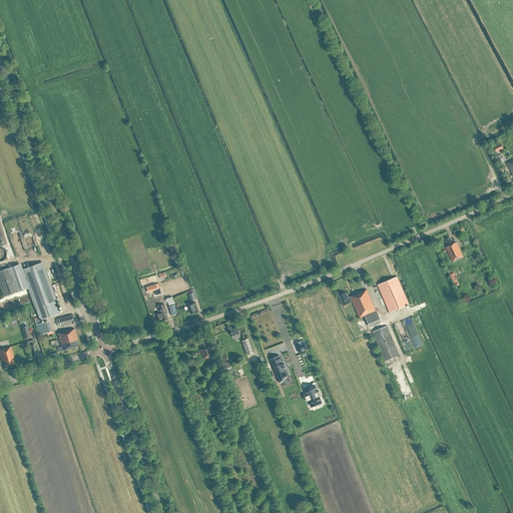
[(501,143),(494,147),(496,152),(503,148),(501,143)]
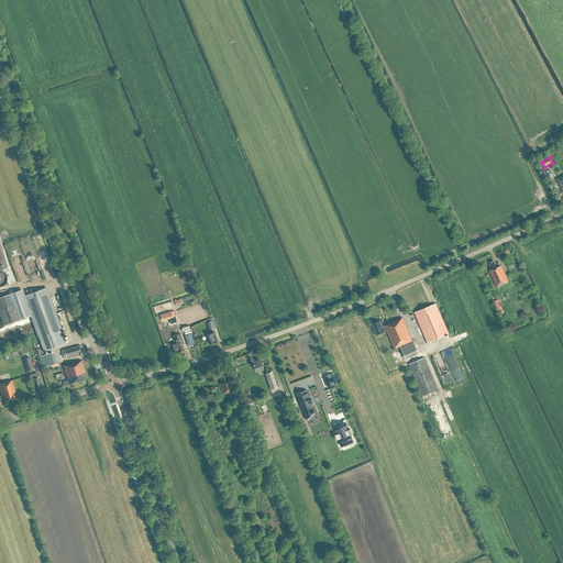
[(497,268),(494,261),(489,263),(490,265),(489,265),(492,271),(489,272),(497,287),(508,282),(500,266),(497,268)]
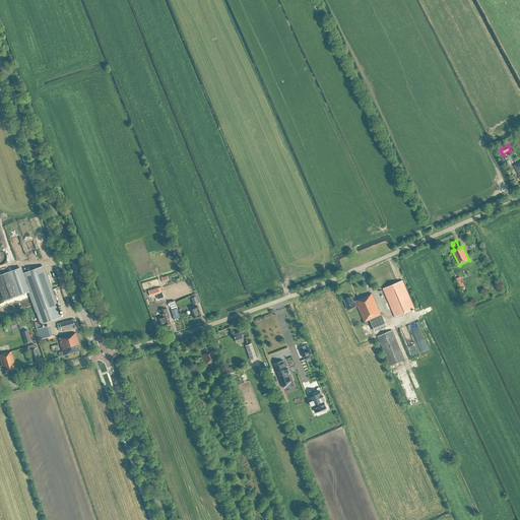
[(8,272),(0,274),(0,291),(3,301),(27,293),(36,313),(36,312),(39,321),(40,324),(42,324),(61,317),(56,305),(57,305),(44,265),(23,272),(21,267),(8,272)]
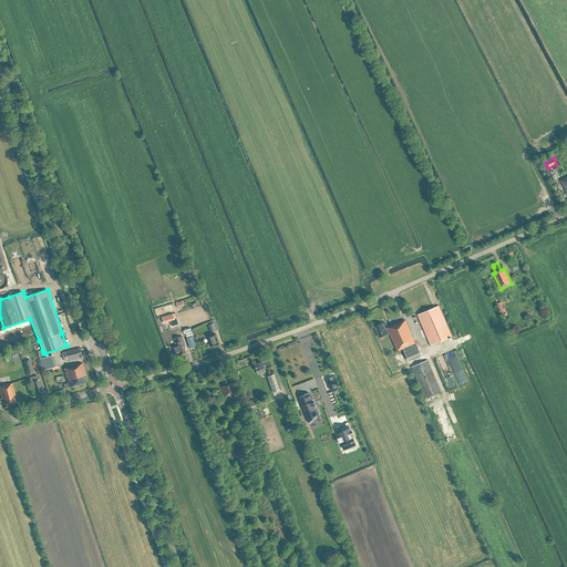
[(431,346),(452,337),(439,306),(418,315),(431,346)]
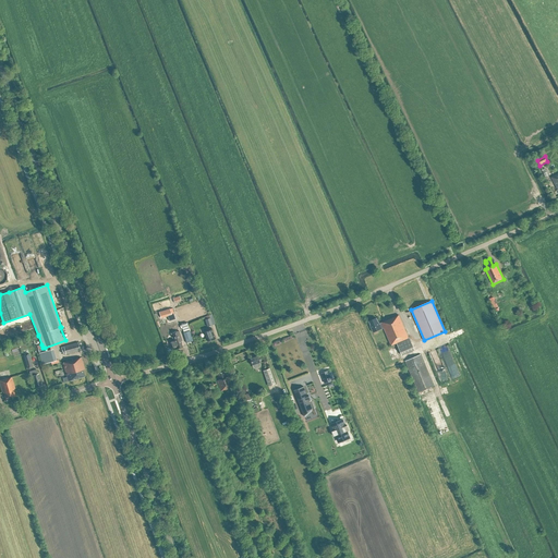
[(162,318),(170,315),(169,310),(160,312),(162,318)]
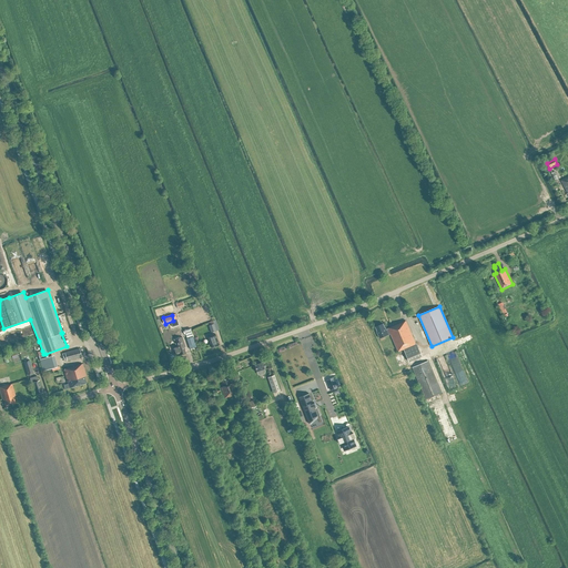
[(211,333),(216,331),(219,330),(215,320),(208,323),(211,333)]
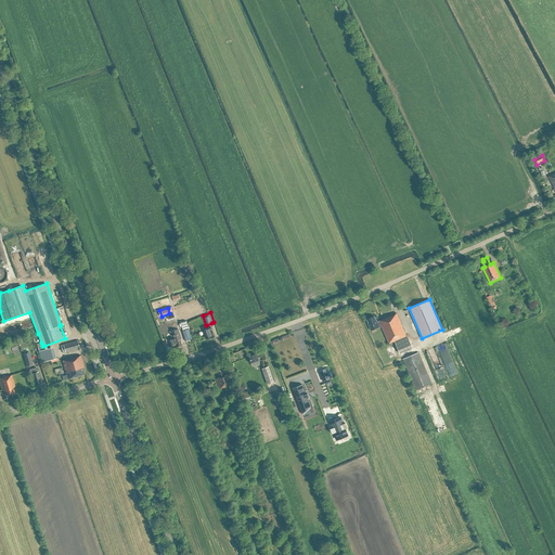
[(407,336),(397,313),(379,321),(377,322),(374,317),(366,320),(369,323),(369,324),(371,331),(382,326),(389,344),(389,345),(391,344),(390,343),(395,341),(399,353),(413,348),(408,335),(407,336)]
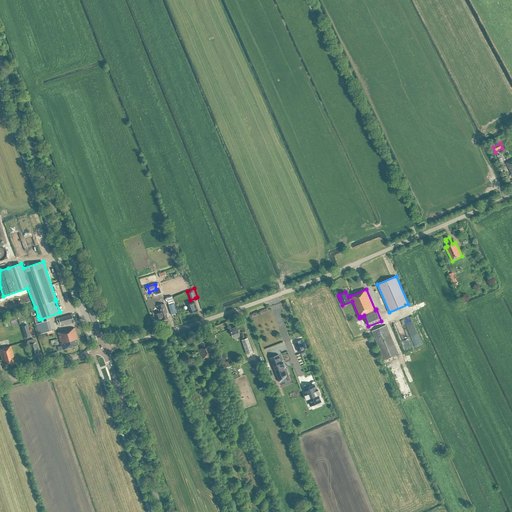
[(190,313),(197,311),(194,301),(187,303),(188,306),(190,313)]
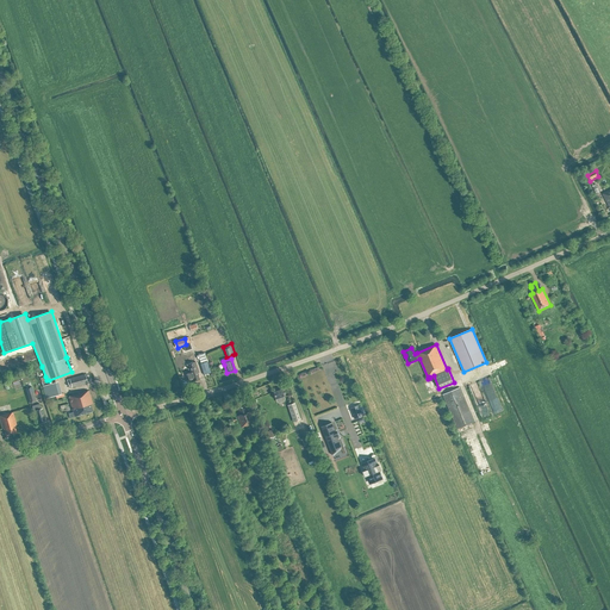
[(195,361),(187,365),(188,371),(184,372),(187,381),(193,379),(193,381),(199,379),(198,373),(199,373),(195,361)]
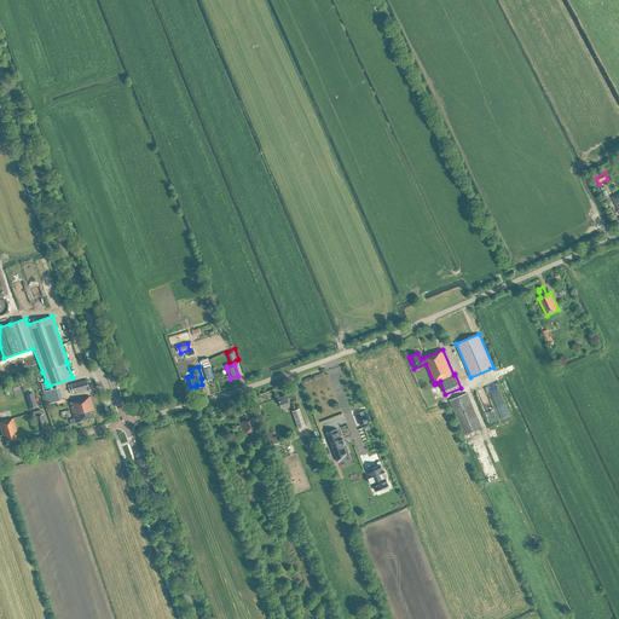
[(203,370),(207,381),(214,379),(210,368),(203,370)]
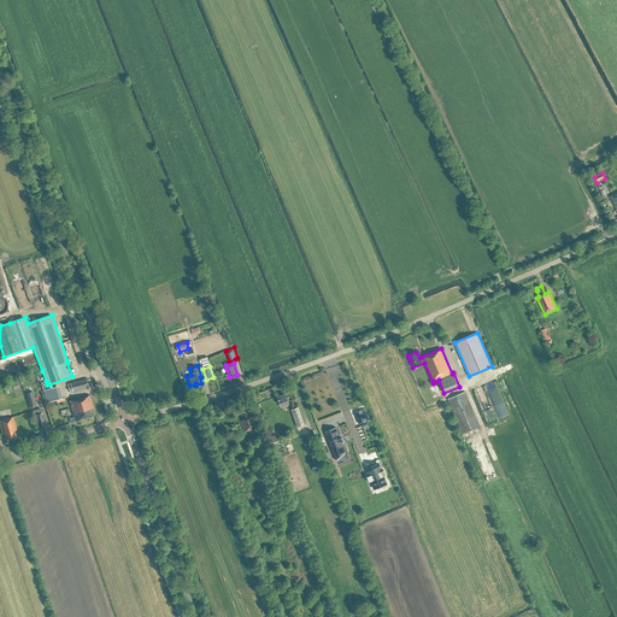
[(72,392),(89,387),(86,378),(70,383),(72,392)]
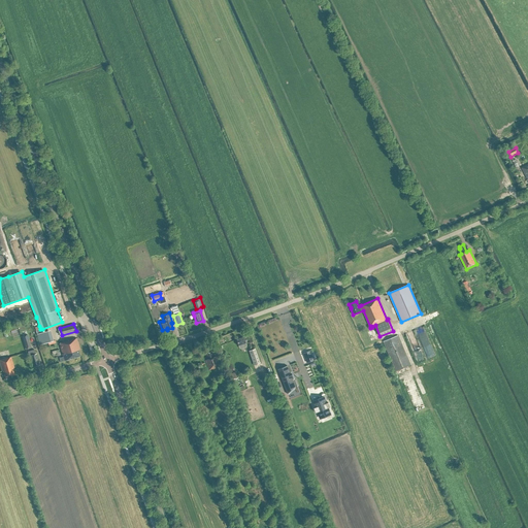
[(40,344),(47,342),(45,331),(43,332),(36,334),(40,344)]
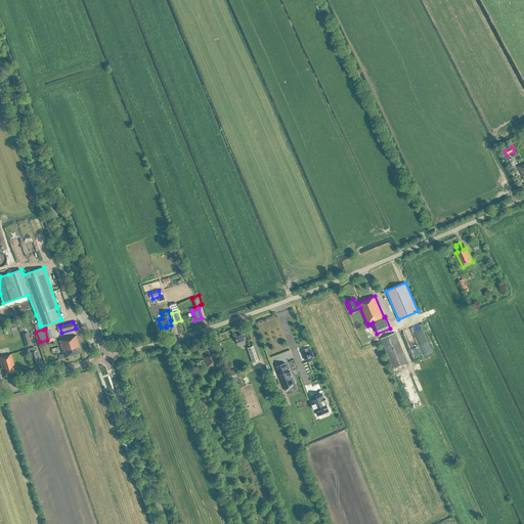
[(232,330),(225,332),(227,338),(234,336),(232,330)]
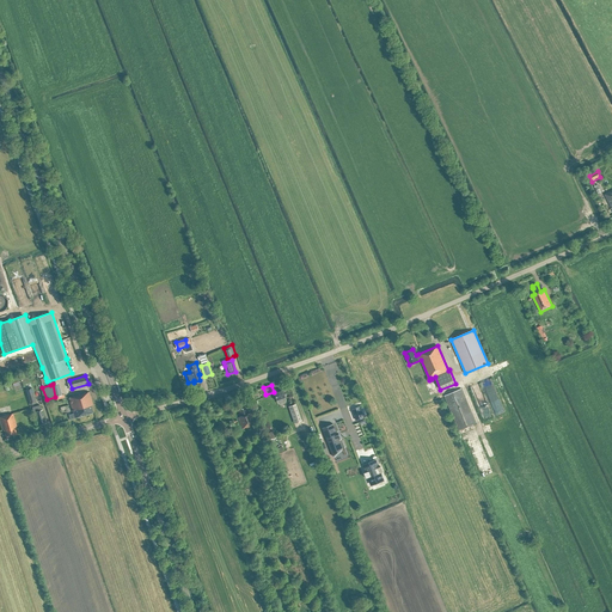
[(30,403),(36,402),(31,387),(25,390),(30,403)]
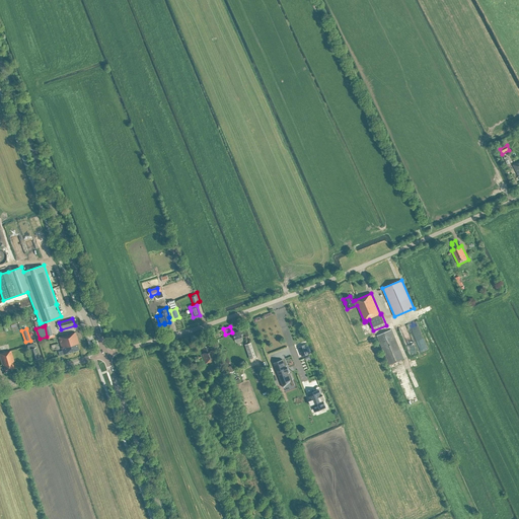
[(403,359),(391,329),(377,336),(389,365),(403,359)]
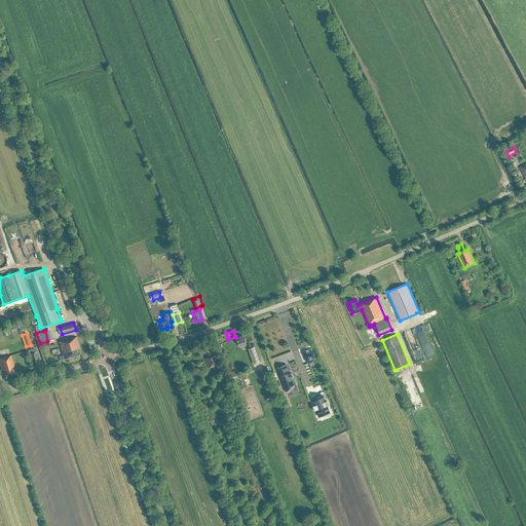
[(243,337),(242,336),(238,337),(238,336),(235,337),(236,338),(235,338),(237,344),(238,346),(241,347),(242,346),(243,347),(246,346),(246,344),(243,340),(247,339),(246,337),(243,337)]
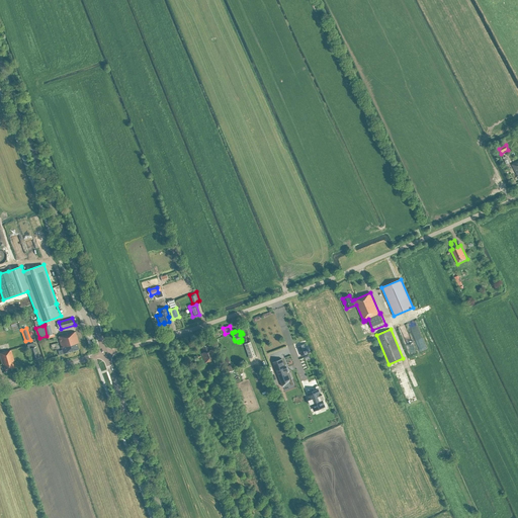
[(63,354),(79,349),(77,343),(79,343),(75,332),(58,337),(62,350),(58,351),(60,355),(63,354)]
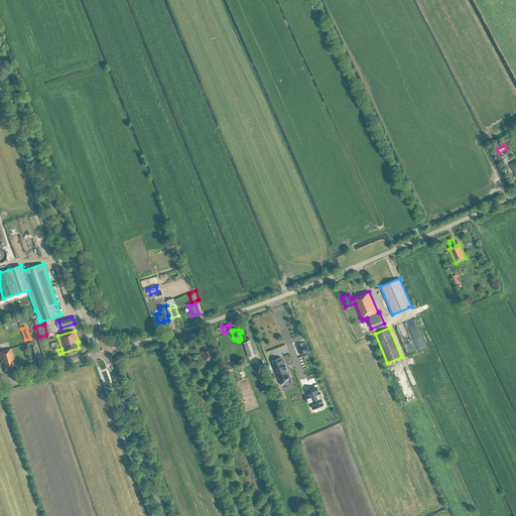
[(248,357),(254,355),(254,354),(250,341),(243,343),(248,357)]
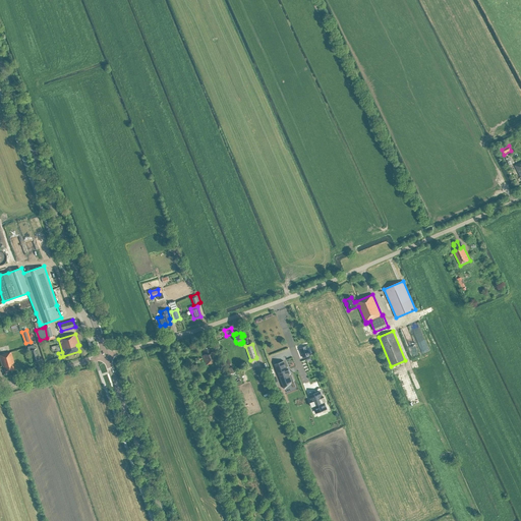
[(36,349),(34,345),(27,347),(29,351),(30,351),(32,357),(33,357),(34,361),(39,360),(37,355),(38,355),(37,349),(36,349)]
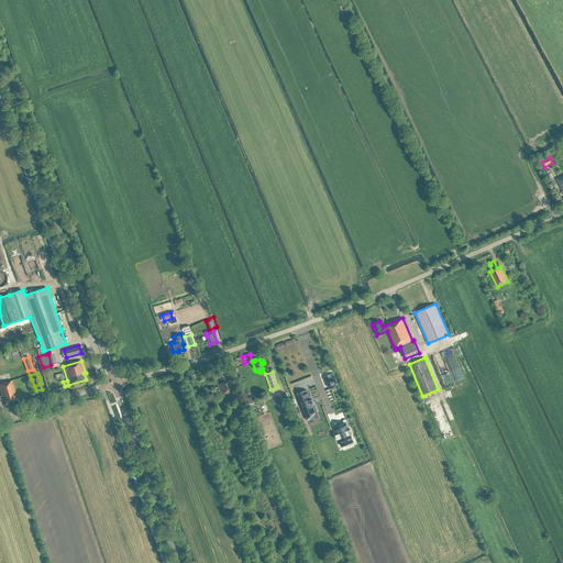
[(324,376),(329,387),(337,384),(332,373),(324,376)]
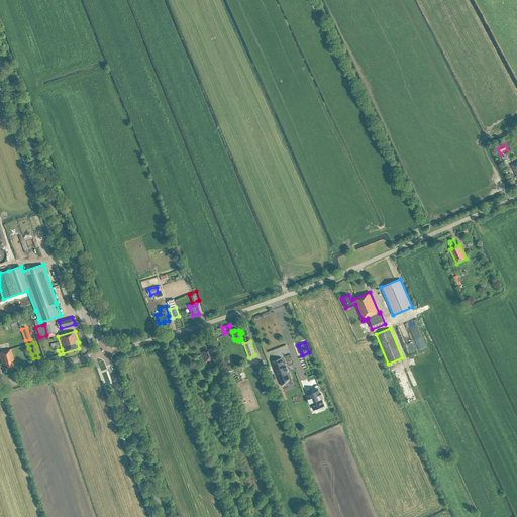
[(208,349),(206,344),(202,345),(203,347),(202,348),(203,351),(201,352),(204,363),(215,358),(212,348),(208,349)]
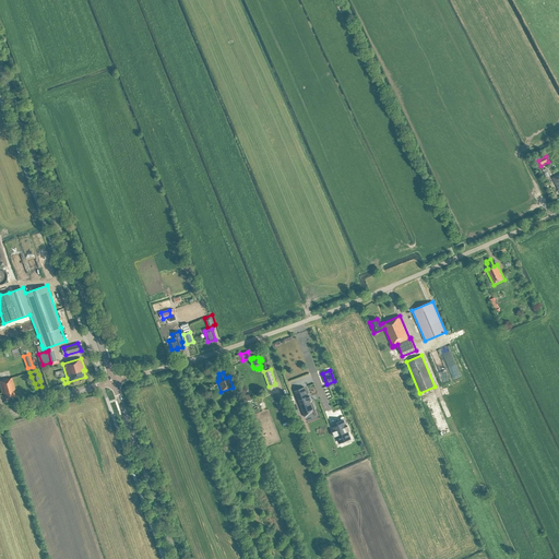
[(15,390),(12,378),(8,379),(8,378),(0,380),(0,384),(2,393),(3,393),(6,400),(15,396),(13,390),(15,390)]
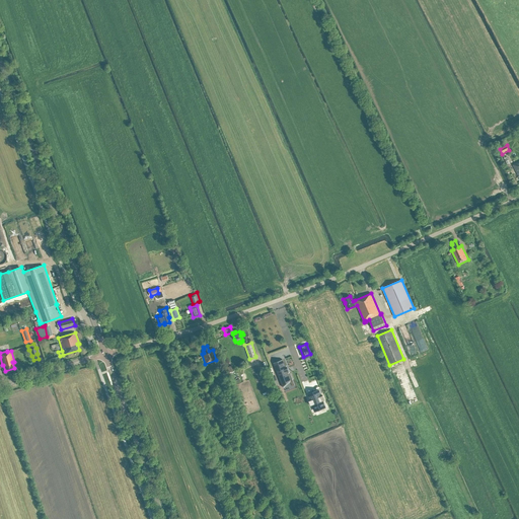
[(283,361),(274,365),(281,381),(290,378),(288,373),(289,372),(288,368),(286,369),(283,361)]
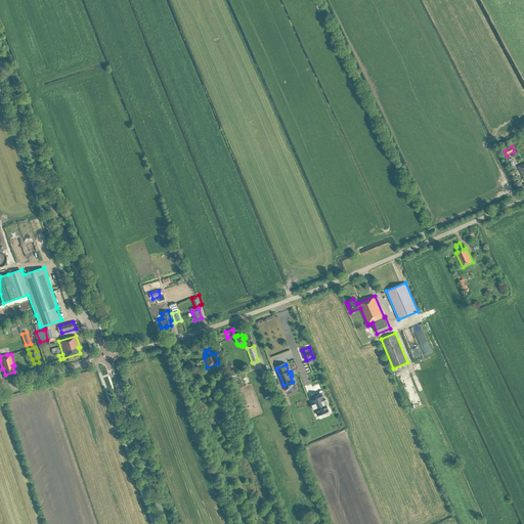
[(296,383),(286,389),(290,395),(300,389),(296,383)]
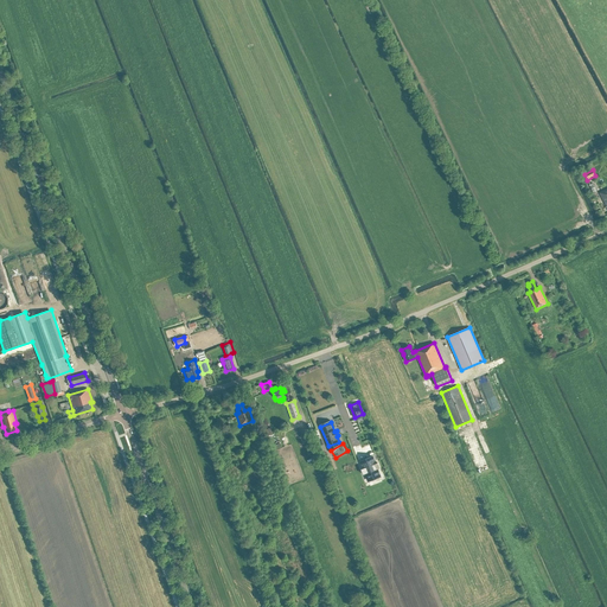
[(376,464),(374,455),(359,460),(363,468),(362,470),(363,474),(365,474),(368,483),(382,477),(378,468),(379,468),(377,462),(376,464)]
